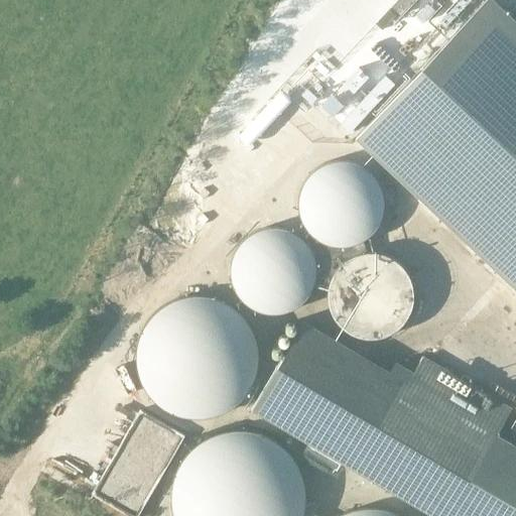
[(515,289),(515,23),(491,0),(485,0),(355,138),(515,289)]
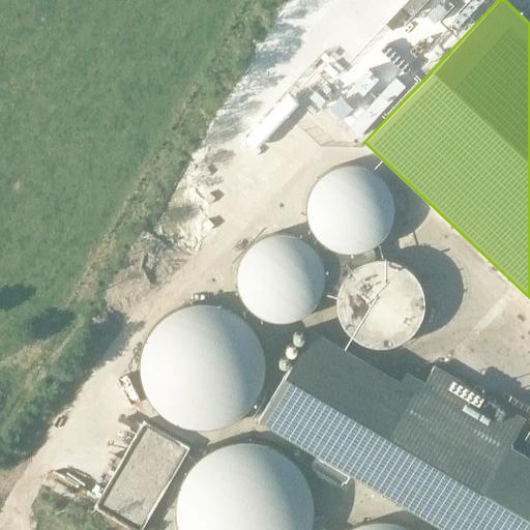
[(392,222),(394,209),(392,196),(386,182),(375,172),(359,165),(345,165),(331,168),(321,175),(312,186),(305,201),(305,216),(312,231),(320,242),(331,249),(344,253),(359,253),(375,246),(386,235),(392,222)]
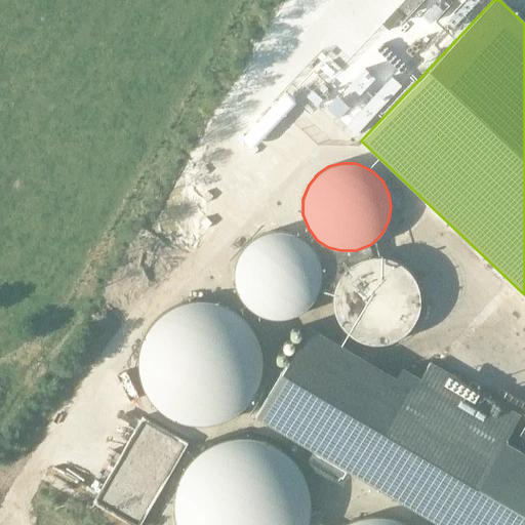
[(320,288),(322,276),(320,263),(314,249),(303,239),(288,232),(273,232),(259,235),(249,242),(240,252),(235,268),(235,283),(240,297),(249,309),(259,316),(273,319),(288,318),(303,312),(314,301),(320,288)]
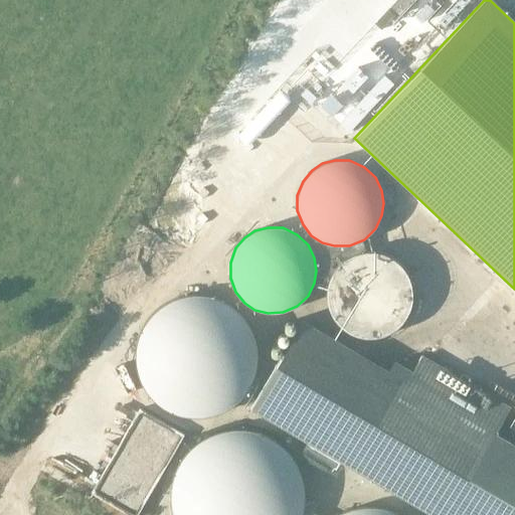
[(410,308),(412,295),(410,283),(404,270),(393,260),(379,252),(364,252),(352,255),(341,263),(333,273),(327,287),(327,303),(332,317),(341,327),(351,334),(364,338),(379,337),(393,331),(404,320),(410,308)]
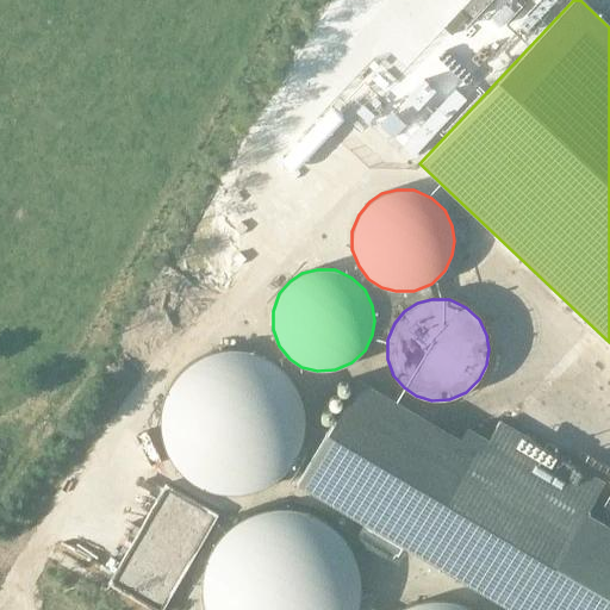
[(302,442),(305,422),(302,400),(292,379),(273,361),(249,352),(224,350),(203,356),(186,367),(172,385),(162,409),(162,435),(170,458),(186,475),(203,487),(224,493),(249,492),(273,481),(291,464),(302,442)]
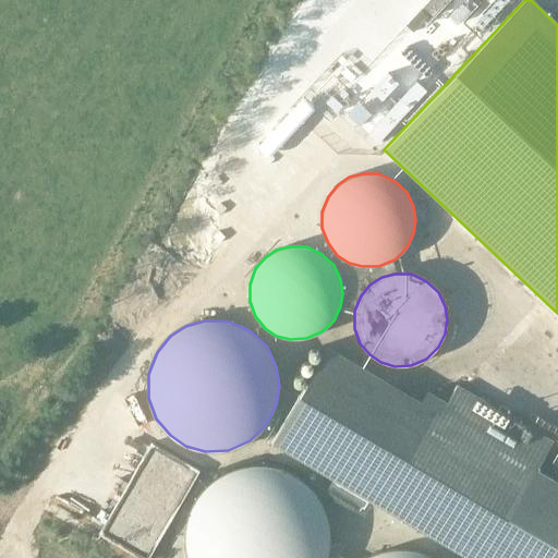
[(461,383),(441,414),(330,347),(274,439),(468,557),(557,557),(557,480),(538,468),(556,440),(461,383)]
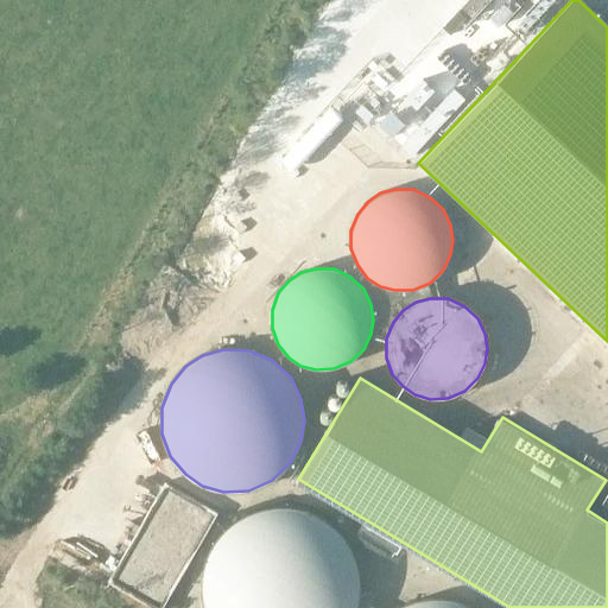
[(360,587),(360,580),(359,572),(358,565),(355,559),(353,552),(349,546),(346,540),(342,534),(337,530),(331,525),(327,520),(321,517),(314,513),(308,511),(301,508),(293,507),(287,506),(280,506),(273,506),(266,507),(259,508),(252,511),(246,513),(240,517),(234,520),(228,525),(223,530),(219,534),(214,540),(210,546),(207,552),(204,559),(202,565),(201,572),(200,580),(200,587),(200,594),(201,601),(202,607),(356,607),(358,607),(359,601),(360,600),(360,594),(360,587)]
